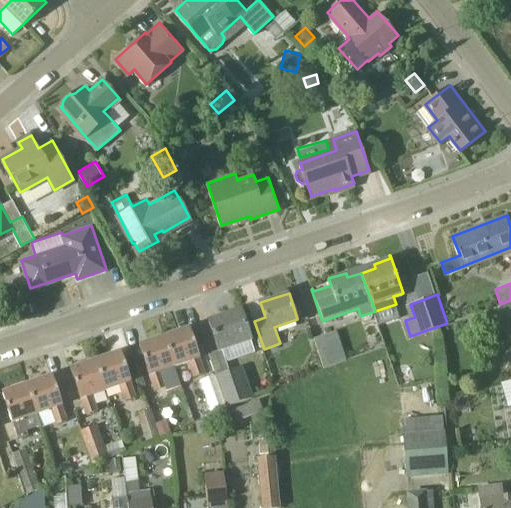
[(502,308),(496,310),(499,320),(510,315),(510,300),(500,304),(502,308)]
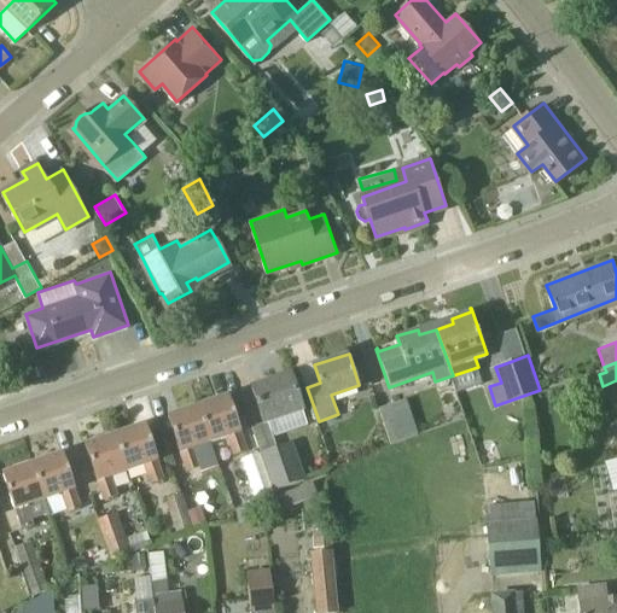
[(252,386),(265,421),(303,408),(291,373),(252,386)]
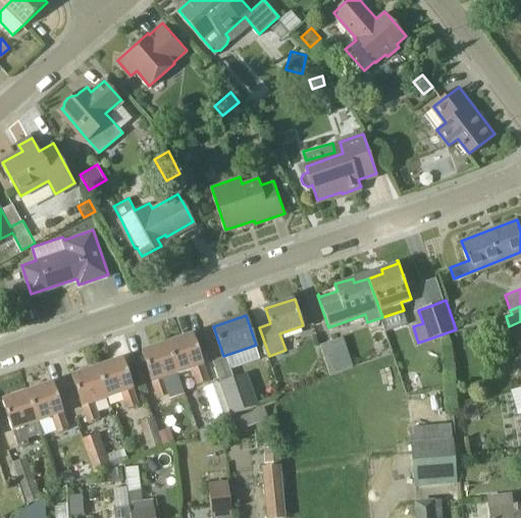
[(194,332),(168,342),(178,372),(193,367),(198,382),(209,379),(194,332)]
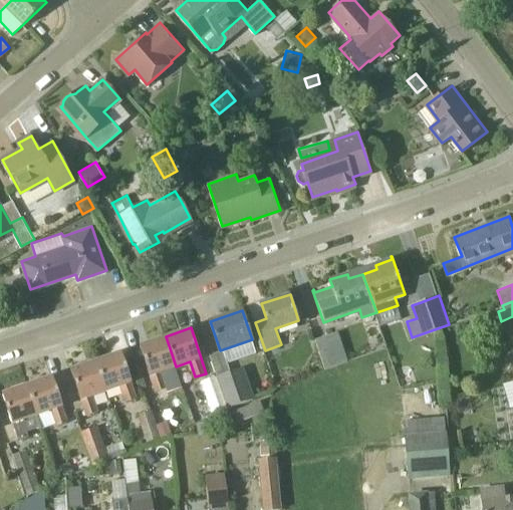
[(329,333),(316,338),(326,367),(338,362),(329,333)]
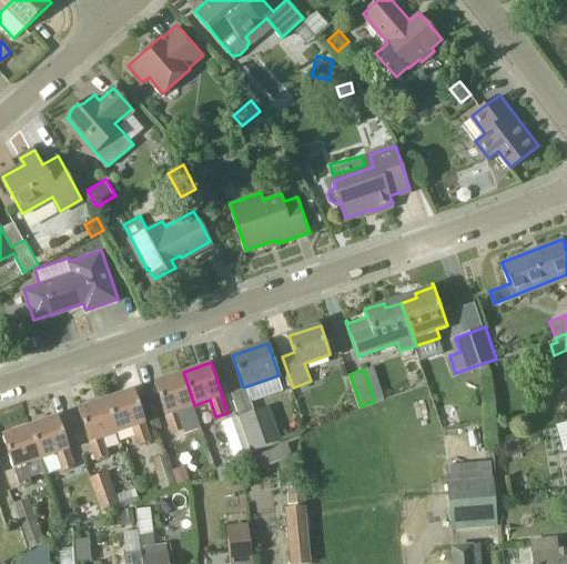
[(183,372),(155,381),(174,432),(185,427),(179,410),(194,405),(183,372)]
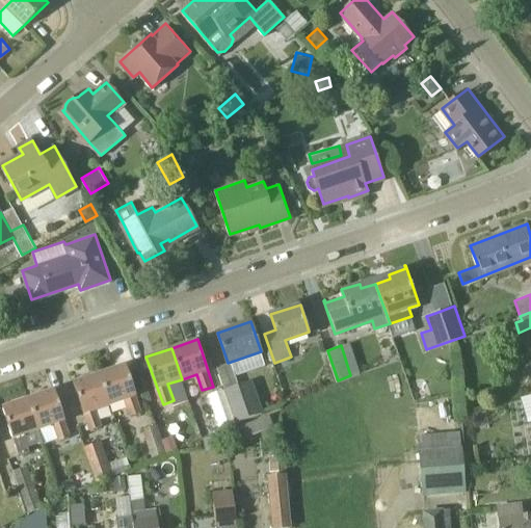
[(126,364),(99,373),(110,404),(126,399),(131,415),(141,412),(126,364)]
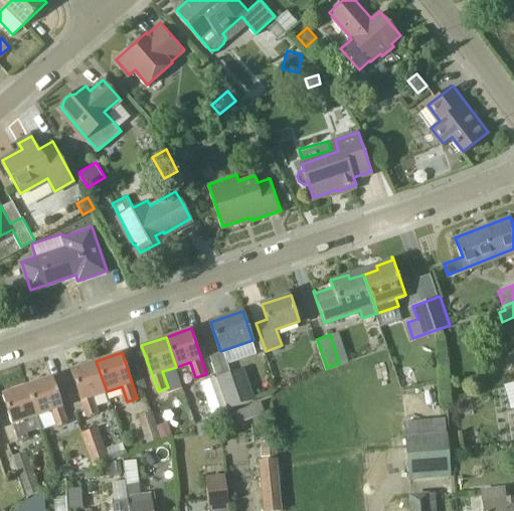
[(96,361),(71,369),(88,414),(98,411),(92,396),(107,391),(96,361)]
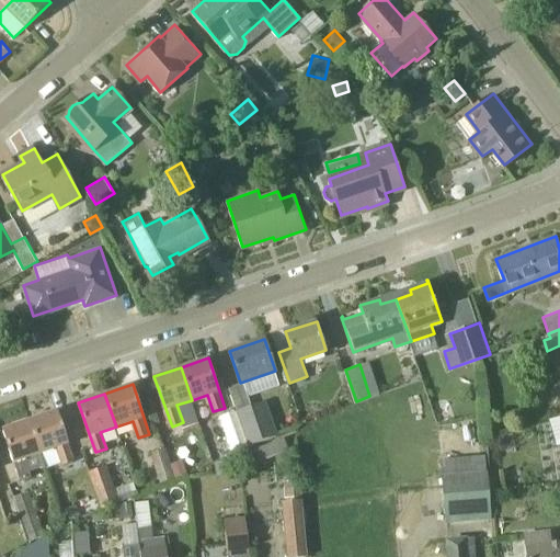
[(266,399),(252,404),(237,409),(249,444),(278,434),(266,399)]
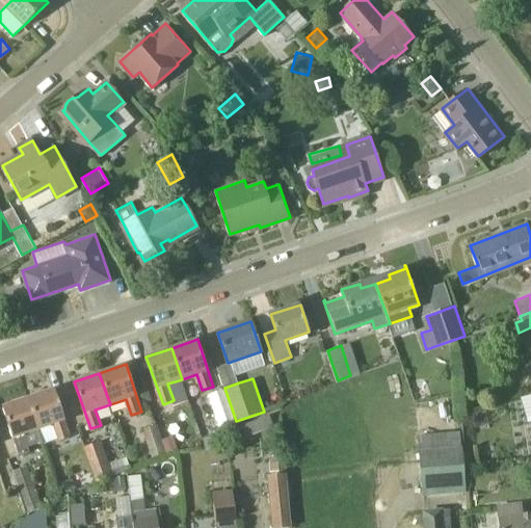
[(71,436),(54,389),(29,397),(40,428),(54,423),(59,440),(71,436)]
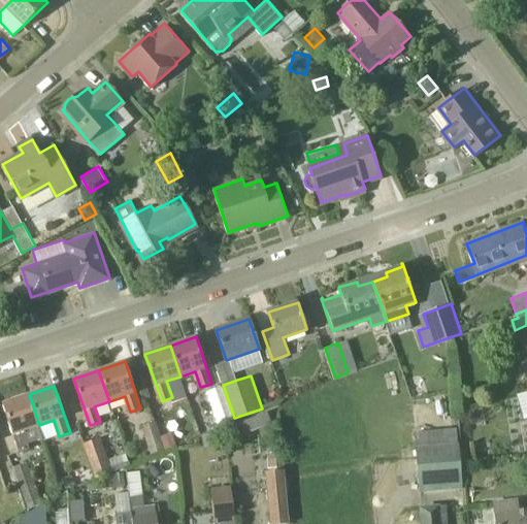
[(39,425),(29,394),(2,403),(20,450),(30,446),(28,443),(42,437),(38,426),(39,425)]
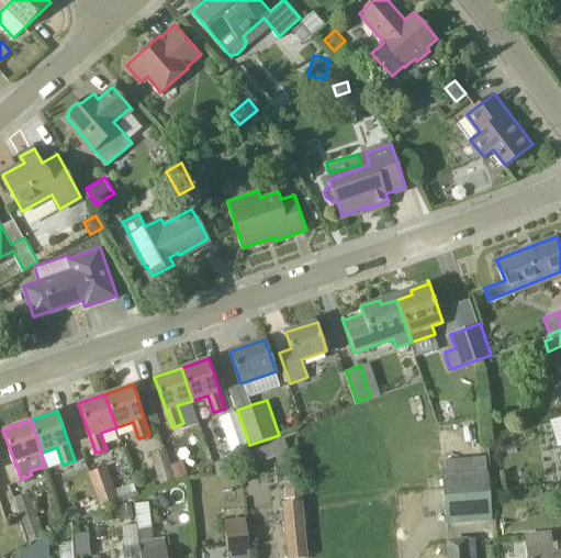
[(164,447),(152,452),(161,480),(175,476),(164,447)]
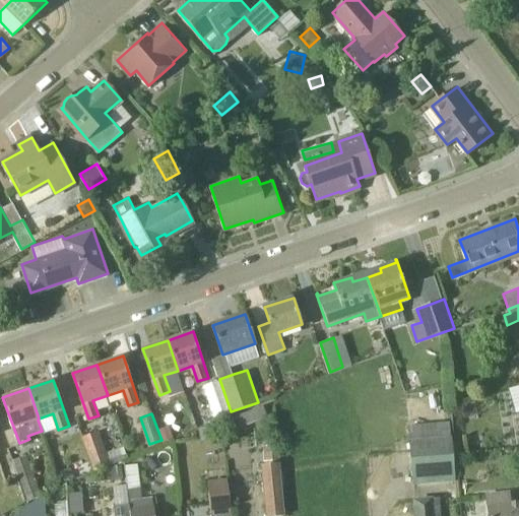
[(450,420),(409,424),(415,484),(456,479),(450,420)]
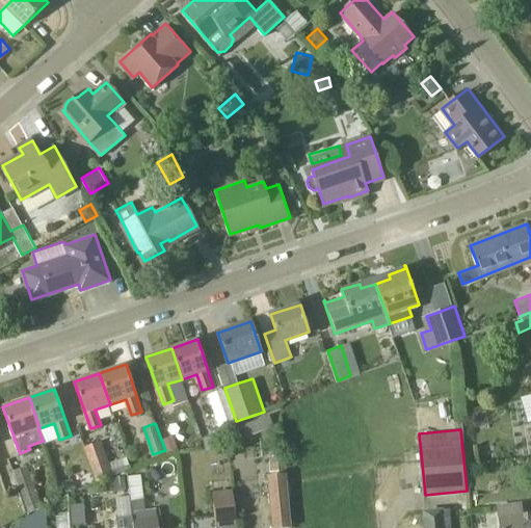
[(173,434),(162,439),(165,445),(166,450),(177,447),(173,434)]
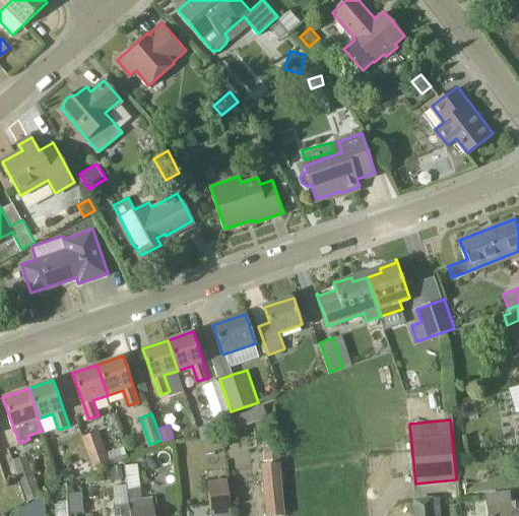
[(94,469),(128,456),(125,448),(127,447),(126,445),(118,447),(106,452),(99,430),(82,436),(94,469)]
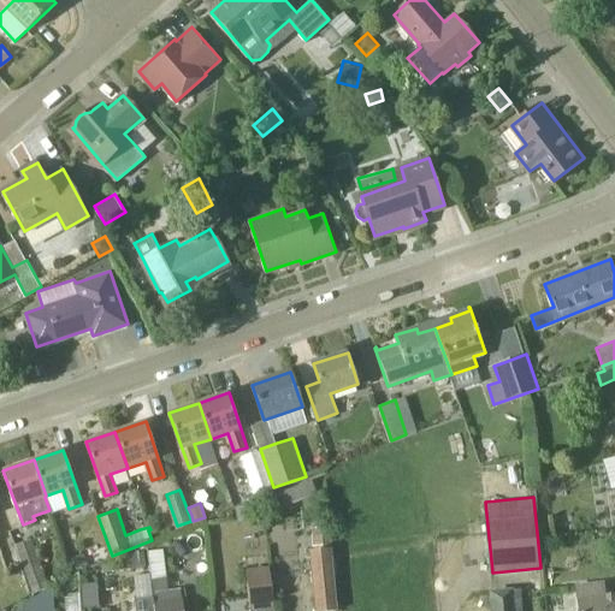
[(331,525),(313,526),(314,544),(331,543),(331,525)]
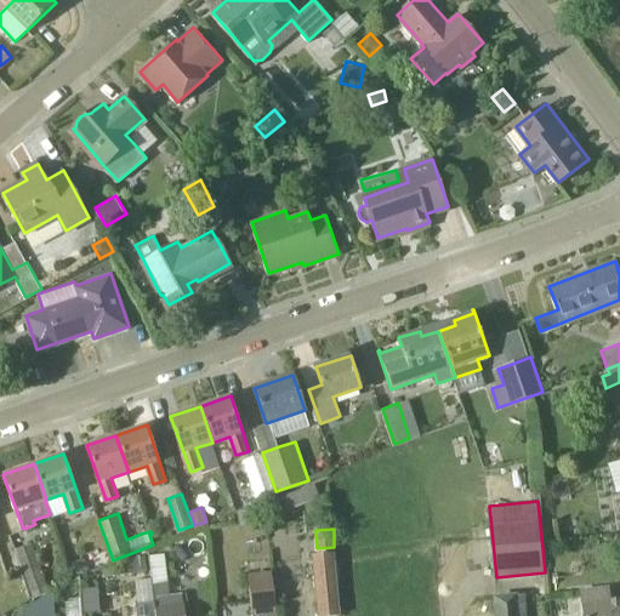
[(34,542),(17,547),(33,595),(50,589),(34,542)]
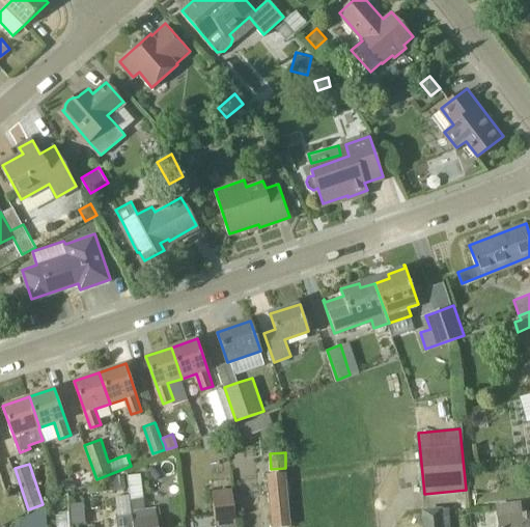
[(286,472),(267,474),(272,526),(280,526),(291,526),(286,472)]
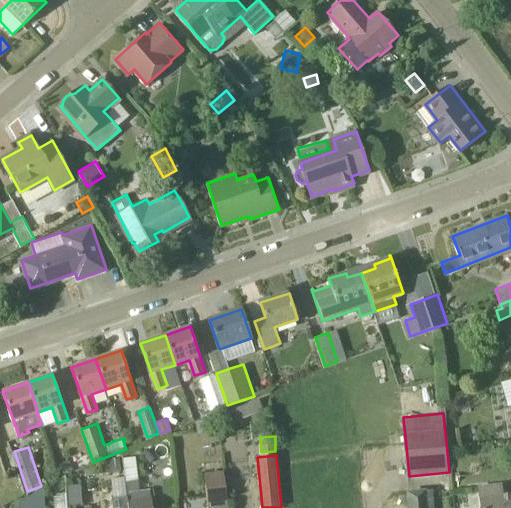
[(120,457),(108,459),(109,471),(122,470),(120,457)]
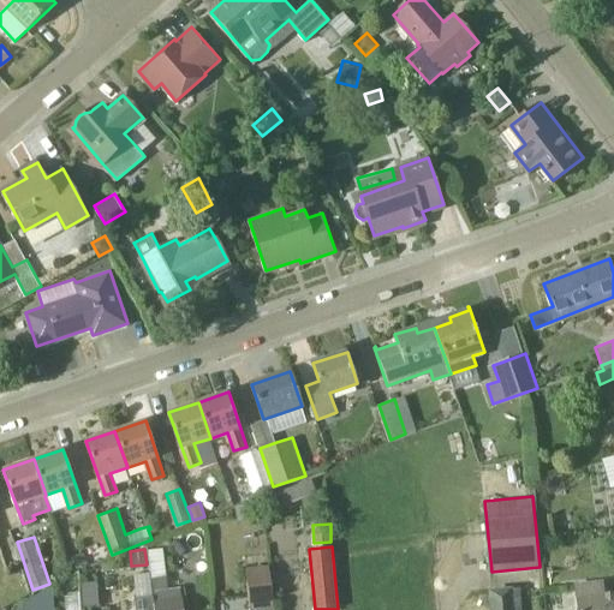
[(89,563),(84,551),(72,555),(77,568),(89,563)]
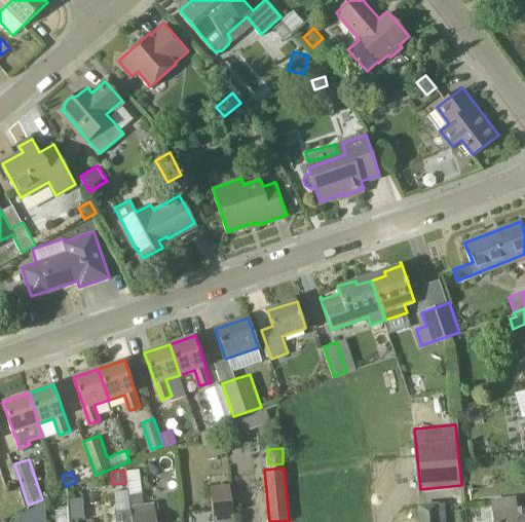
[(230,483),(211,486),(215,521),(234,518),(230,483)]
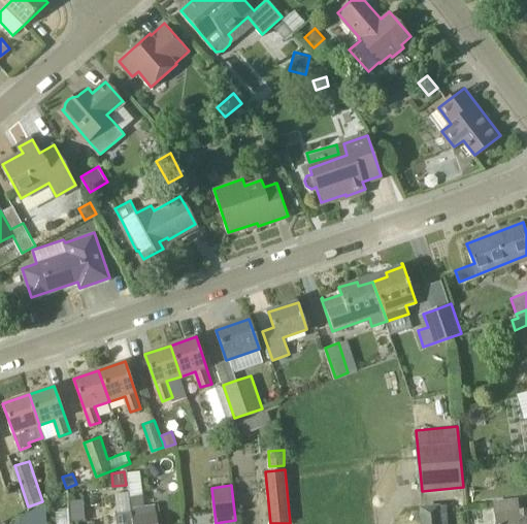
[(69,499),(72,523),(88,521),(84,497),(69,499)]
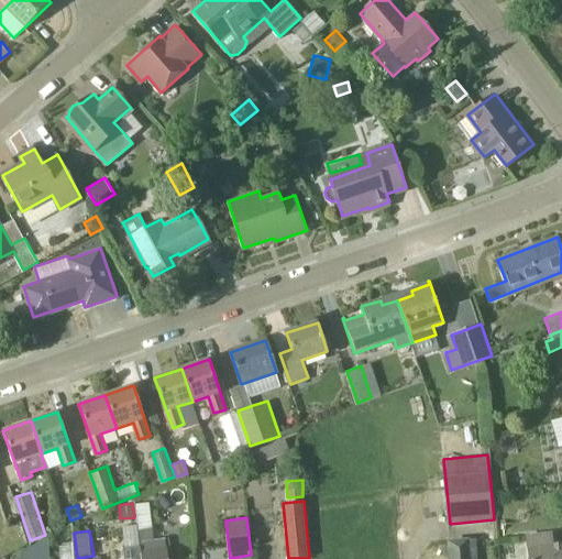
[(13,558),(50,558),(48,539),(48,536),(22,552),(22,555),(13,558)]
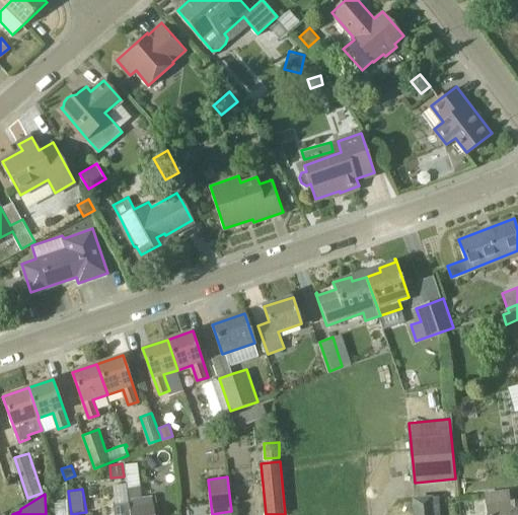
[(435,514),(434,494),(414,495),(415,514),(435,514)]
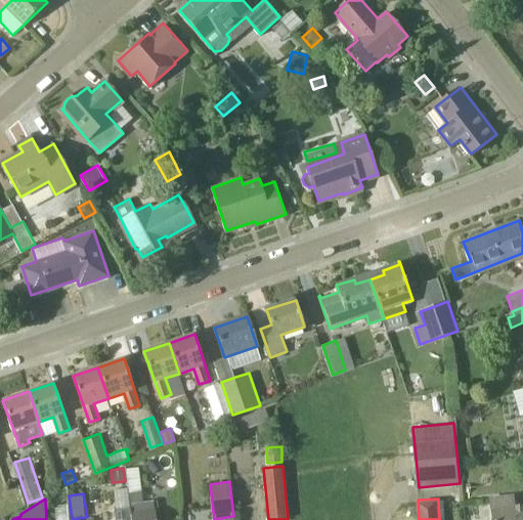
[(157,500),(130,503),(131,507),(131,511),(157,507),(157,500)]
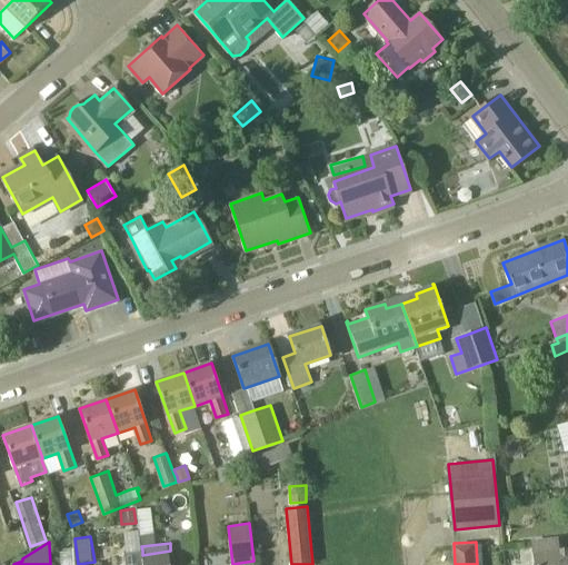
[(567,544),(535,548),(536,564),(567,564),(567,544)]
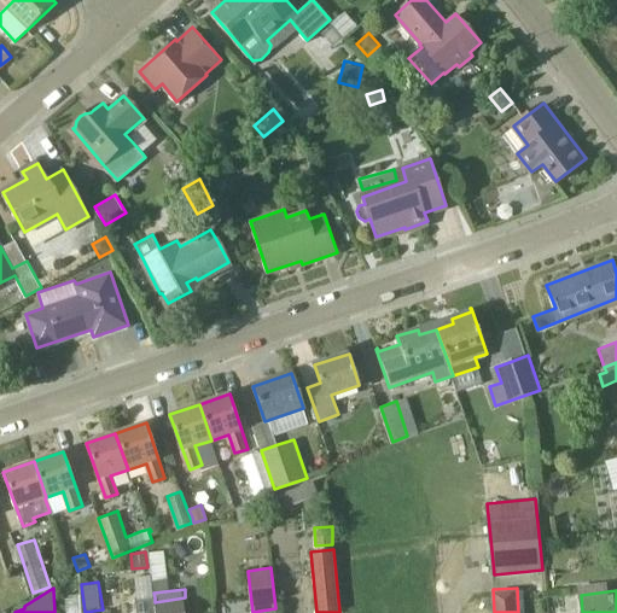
[(155,612),(155,602),(153,597),(137,600),(138,612),(155,612)]
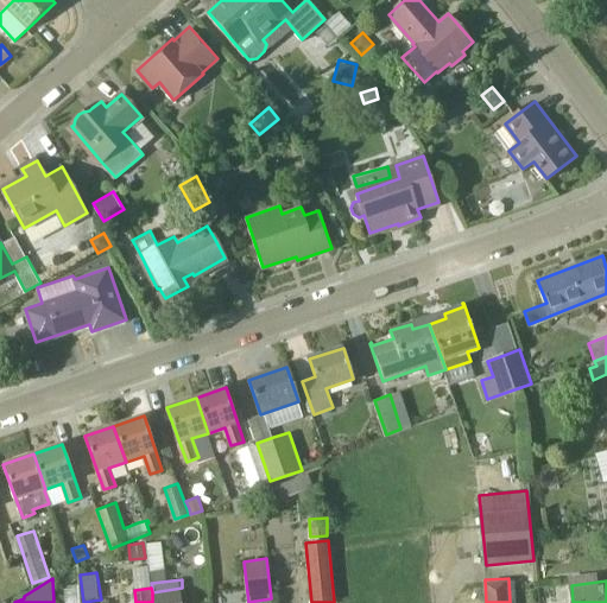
[(184,602),(182,588),(152,592),(152,602),(184,602)]
